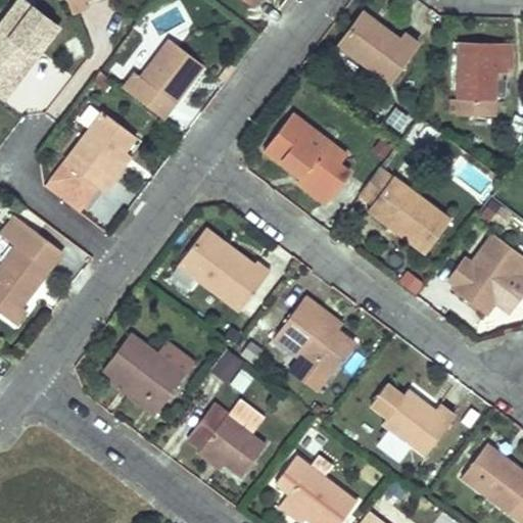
[(0,92),(3,95),(13,82),(10,80),(28,54),(32,56),(55,26),(19,0),(13,0),(0,17),(0,92)]
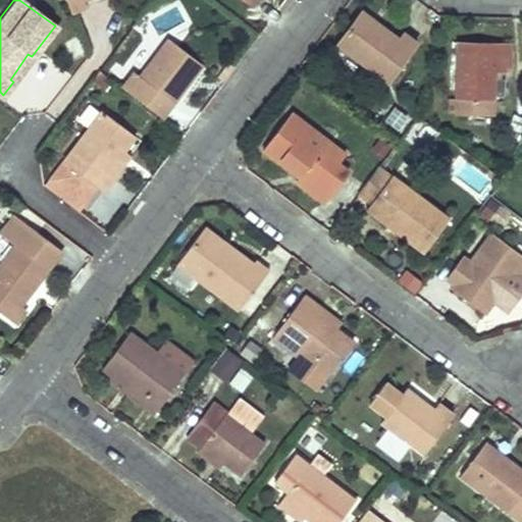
[(82,0),(64,0),(68,9),(84,4),(82,0)]
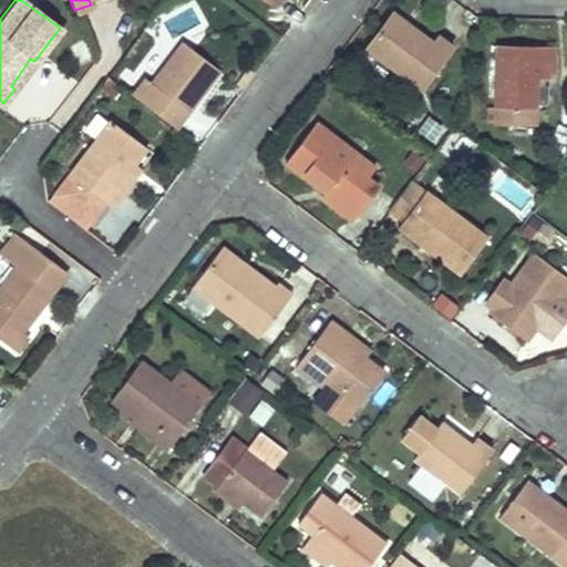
[(392,11),(366,47),(422,89),(453,45),(437,34),(433,41),(392,11)]
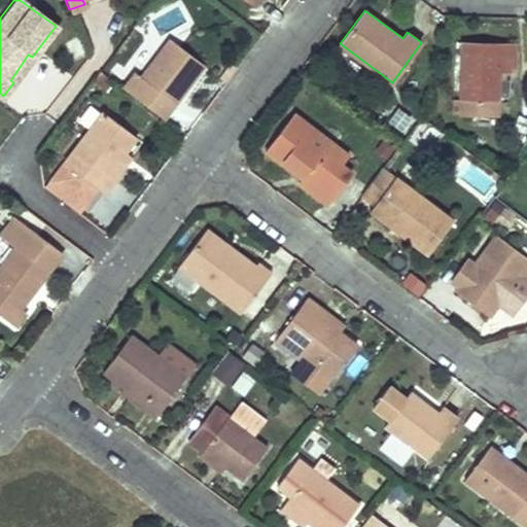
[(142,75),(129,93),(164,118),(205,64),(169,38),(142,75)]
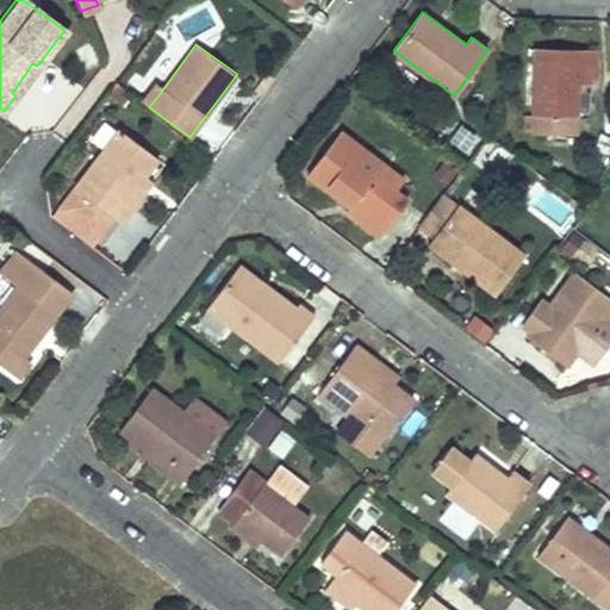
[(536,48),(536,57),(580,60),(579,83),(596,83),(597,49),(536,48)]
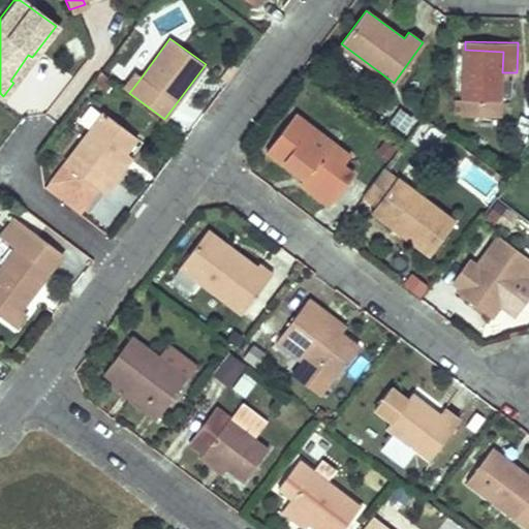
[(503,52),(465,50),(463,115),(500,117),(502,72),(503,52)]
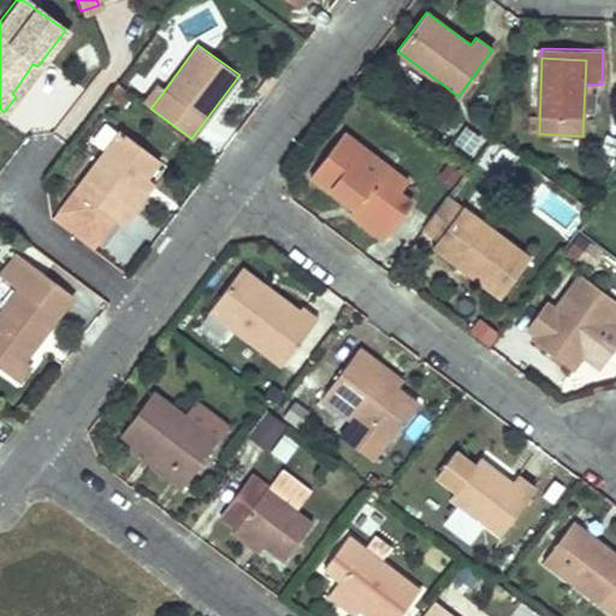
[(12,94),(16,96),(37,66),(33,64),(12,94)]
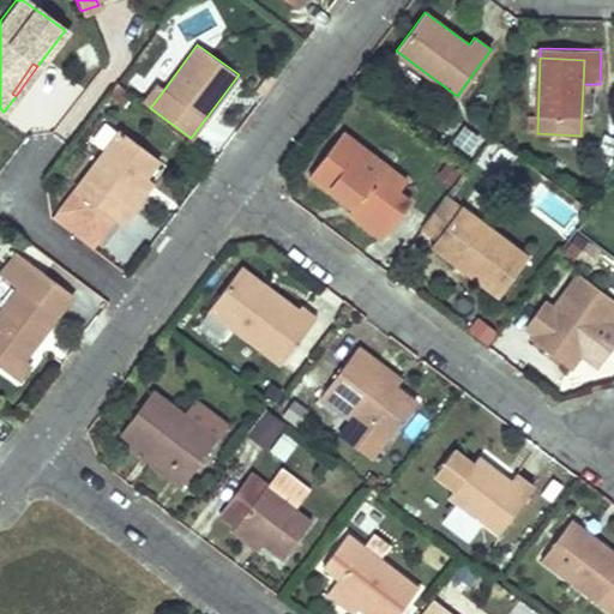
[(143,102),(150,108),(166,88),(157,82),(143,102)]
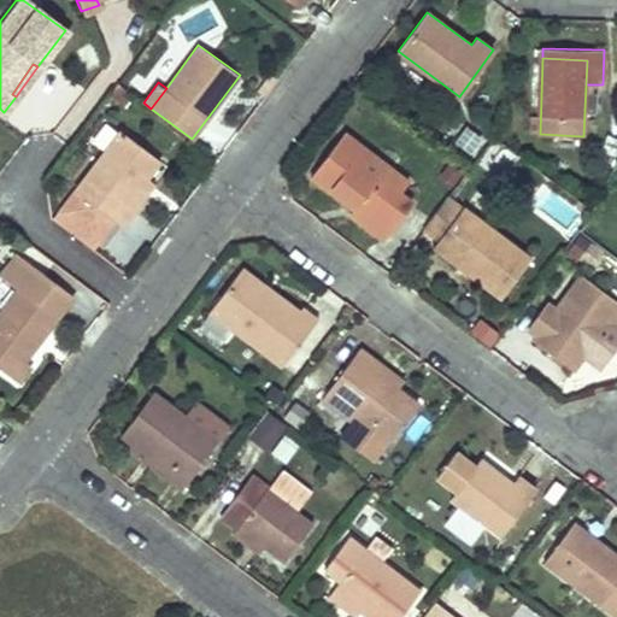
[(464,123),(453,139),(475,154),(486,139),(464,123)]
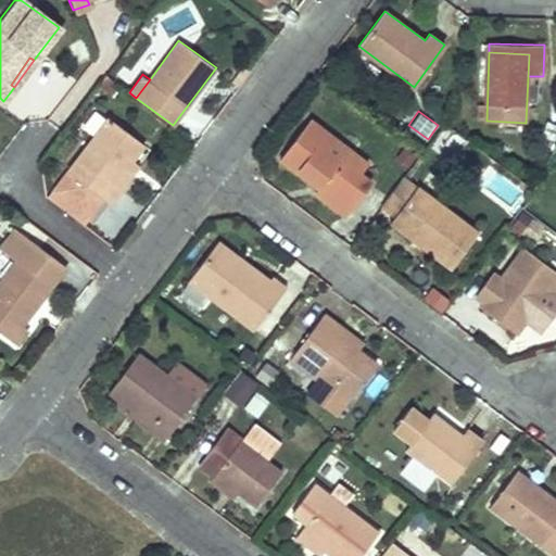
[(109,203),(119,189),(114,185),(130,161),(142,146),(108,119),(67,173),(109,203)]
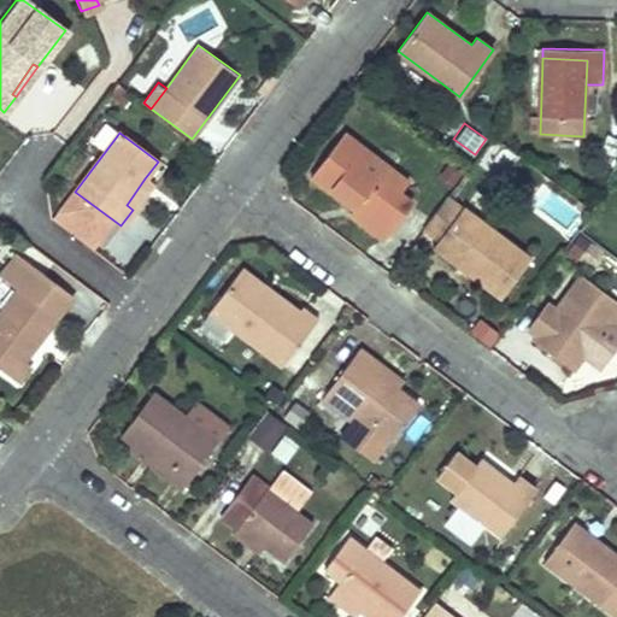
[(342,135),(331,148),(350,162),(359,147),(342,135)]
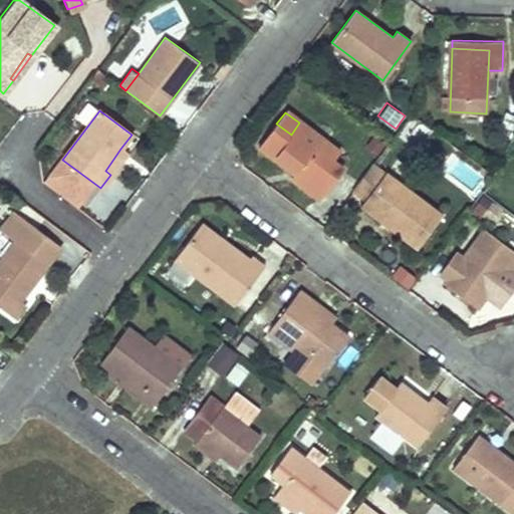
[(291,135),(276,123),(258,149),(274,160),(277,156),(297,171),(291,179),(319,200),(341,169),(332,162),(339,152),(299,122),(291,135)]
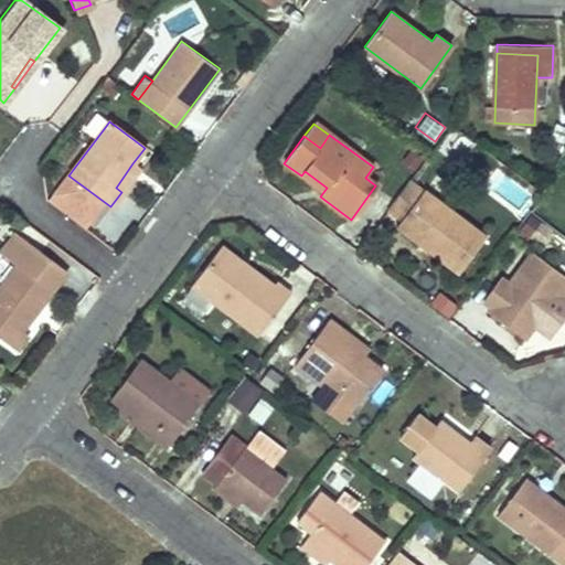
[(116,188),(121,192),(139,169),(132,163),(116,188)]
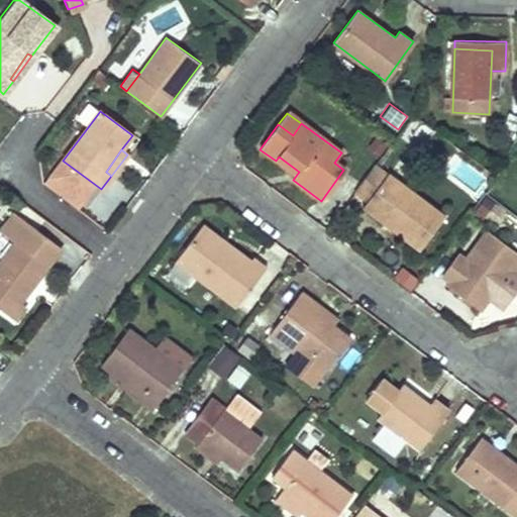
[(374,164),(353,191),(368,201),(364,206),(420,248),(445,215),(389,173),(388,175),(374,164)]
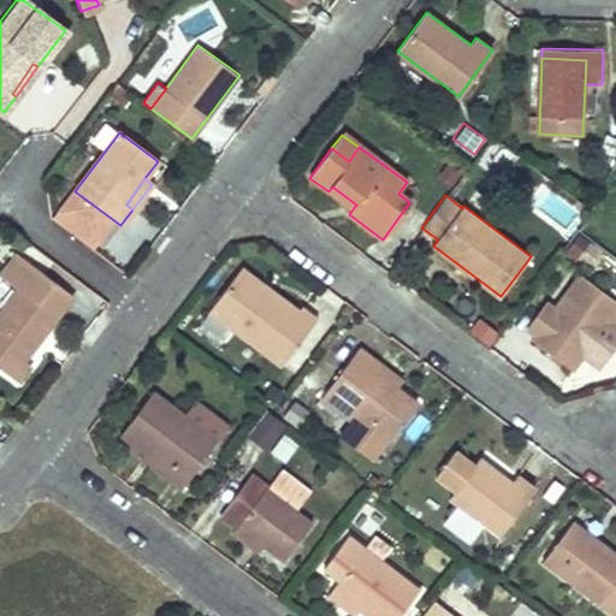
[(24,360),(71,297),(13,254),(0,271),(0,274),(17,288),(0,312),(0,367),(19,381),(31,365),(24,360)]
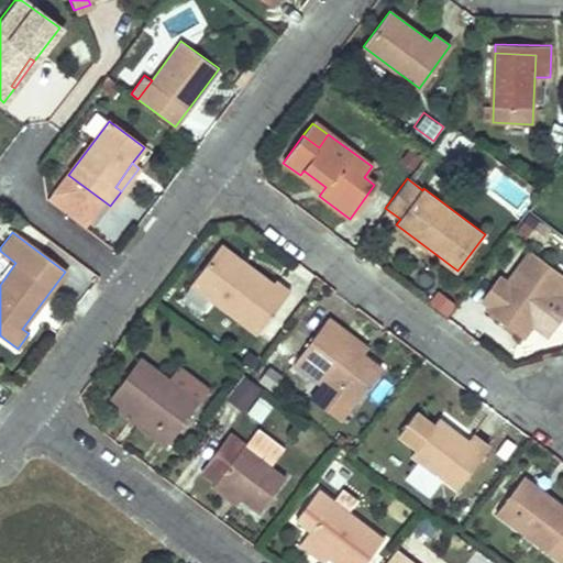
[(220,243),(191,280),(257,330),(288,288),(275,277),(272,282),(220,243)]
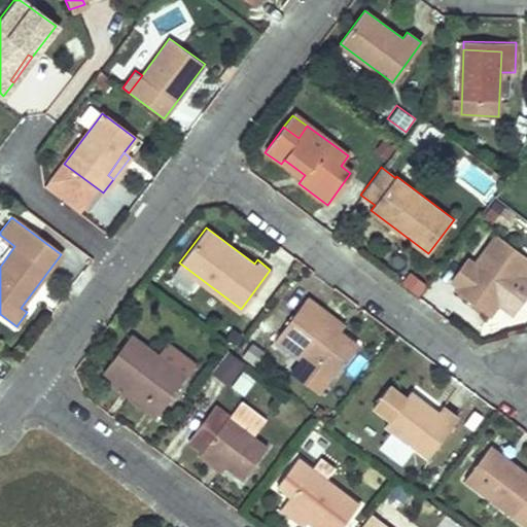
[(526,256),(496,235),(455,290),(489,316),(521,274),(525,277),(526,274),(526,256)]
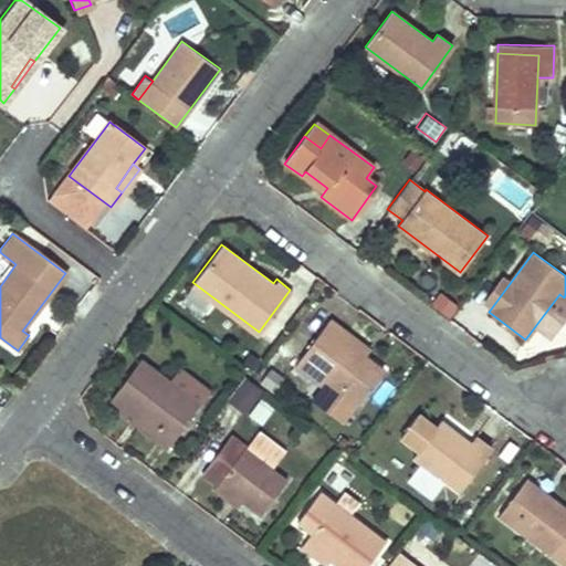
[(450,316),(459,302),(439,289),(429,303),(450,316)]
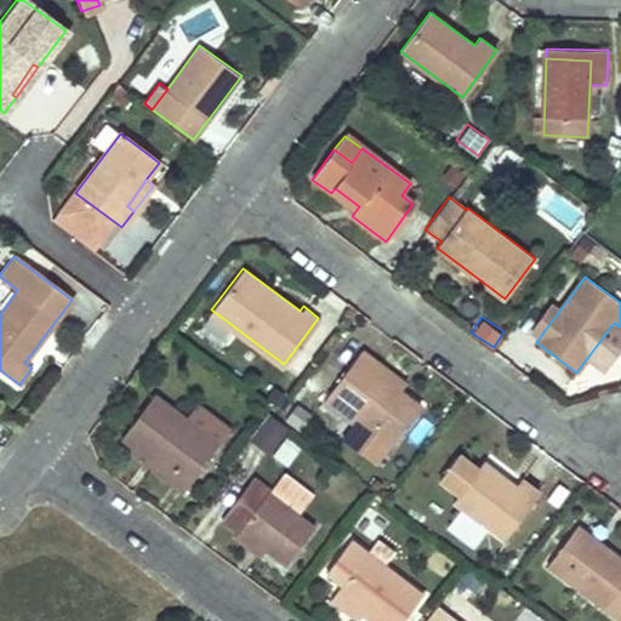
[(402,391),(374,369),(380,362),(362,348),(324,400),(329,404),(348,419),(357,426),(363,417),(394,442),(421,405),(402,391)]
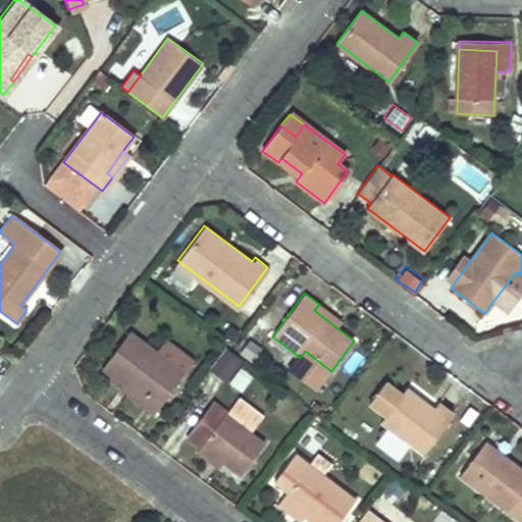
[(319,304),(314,310),(337,328),(343,321),(319,304)]
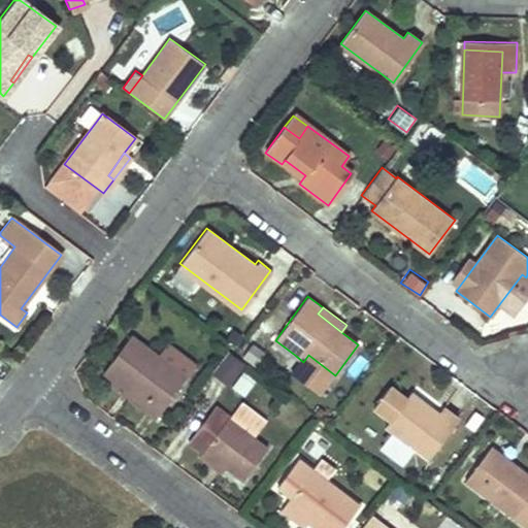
[(144,403),(141,407),(155,418),(186,376),(158,356),(130,335),(102,372),(123,388),(144,403)]
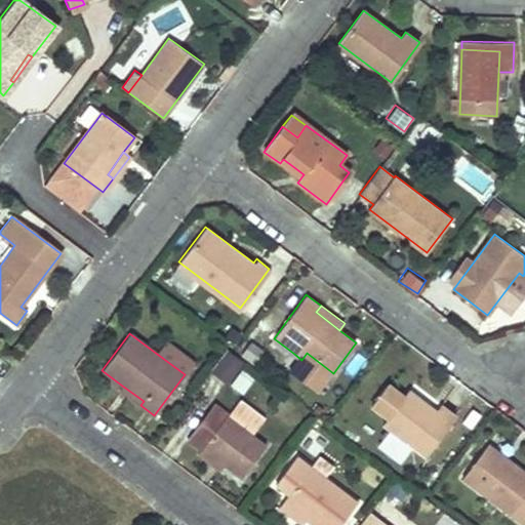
[(195,361),(167,341),(157,354),(185,374),(195,361)]
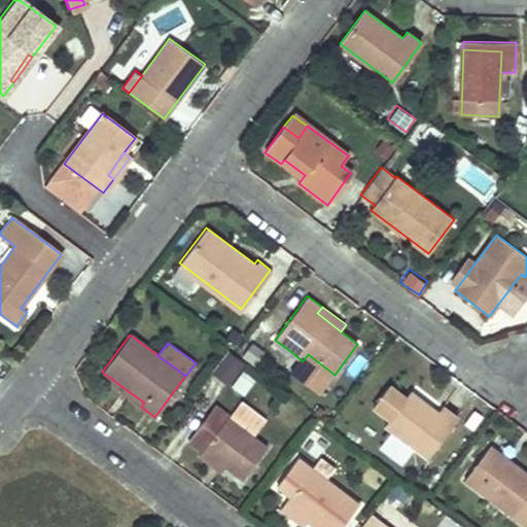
[(213,376),(233,384),(243,358),(223,350),(213,376)]
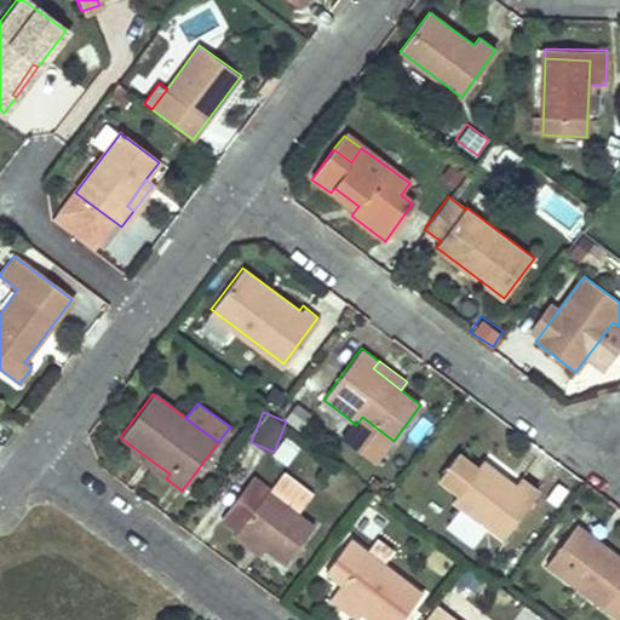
[(285,434),(273,457),(288,465),(300,441),(285,434)]
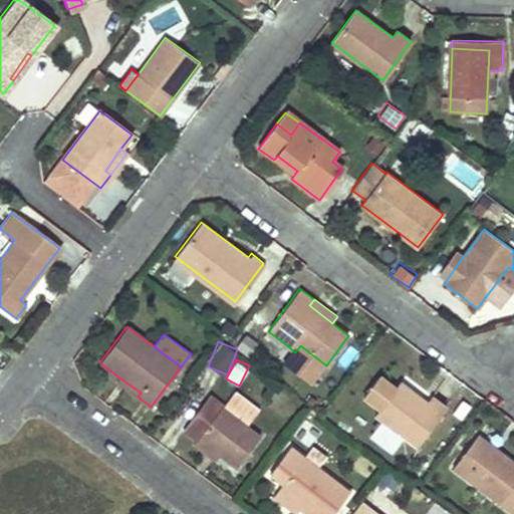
[(378,375),(363,395),(379,407),(375,413),(417,444),(446,407),(431,396),(427,401),(400,381),(395,388),(378,375)]
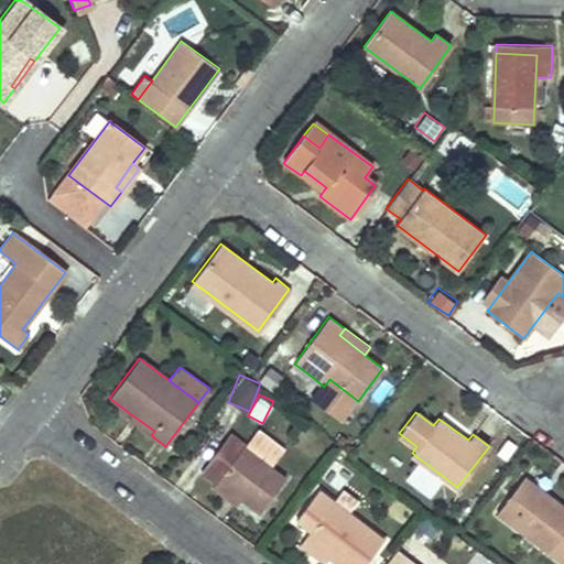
[(131,414),(128,419),(151,435),(154,431),(131,414)]
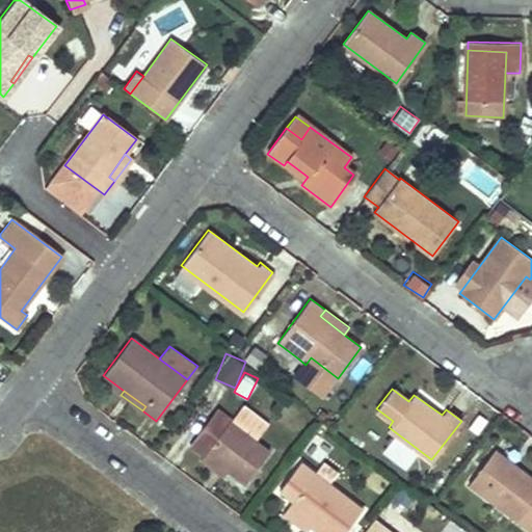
[(191,445),(205,454),(228,472),(245,484),(270,451),(230,421),(216,411),(191,445)]
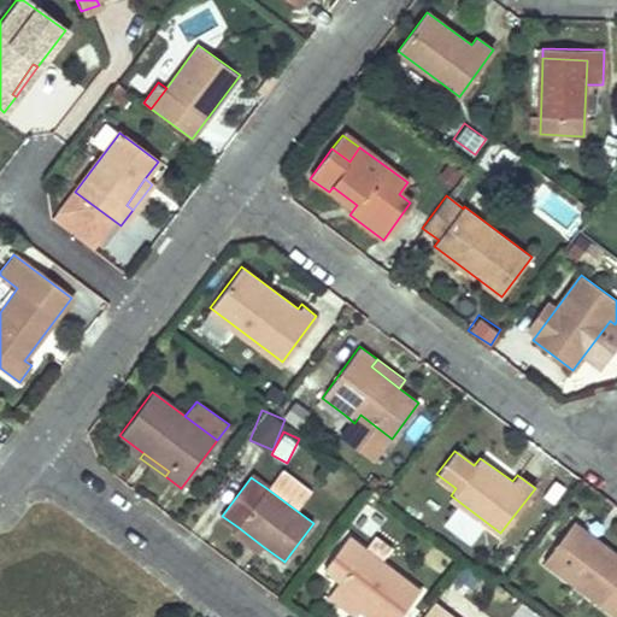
[(616,553),(575,521),(545,559),(601,603),(616,582),(616,553)]
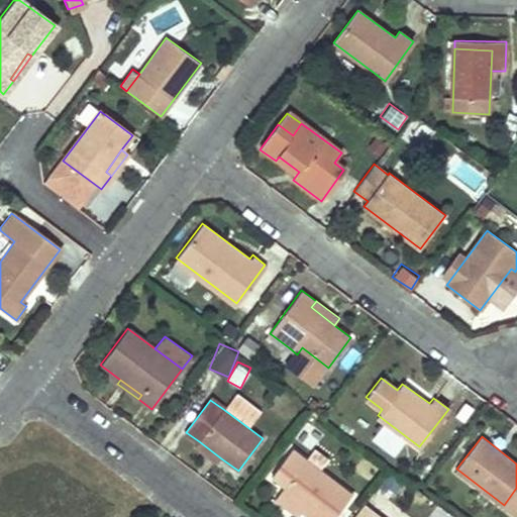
[(221,458),(199,441),(195,445),(217,462),(221,458)]
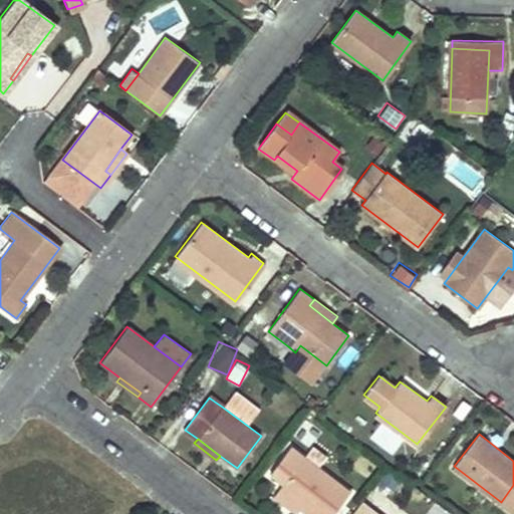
[(332,513),(348,493),(316,469),(325,457),(311,447),(302,459),(288,449),(268,477),(281,486),(276,492),(294,506),(304,513),(332,513)]
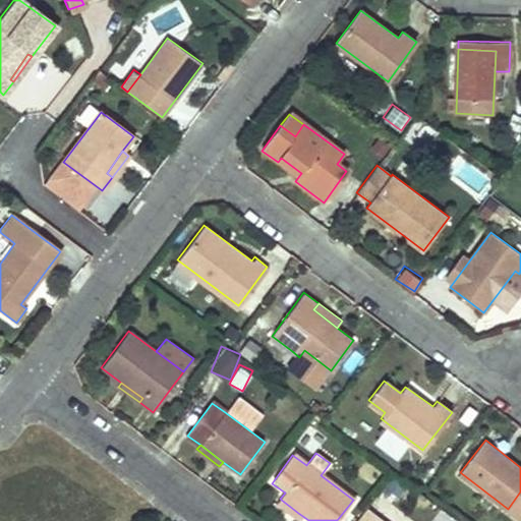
[(382,470),(364,458),(355,471),(372,483),(382,470)]
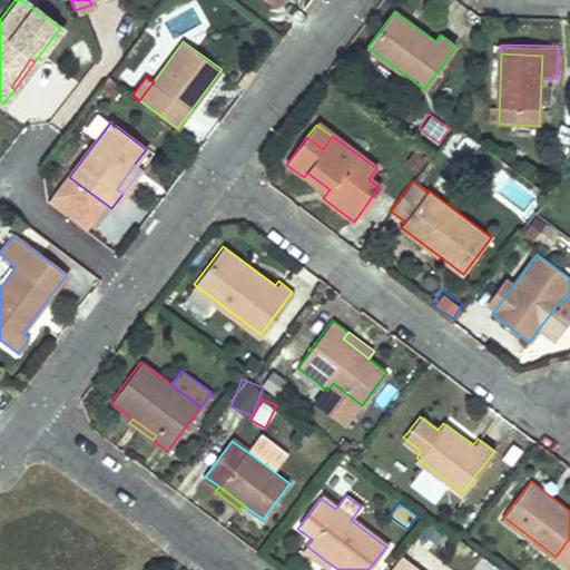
[(326,561),(306,546),(303,551),(322,566),(326,561)]
